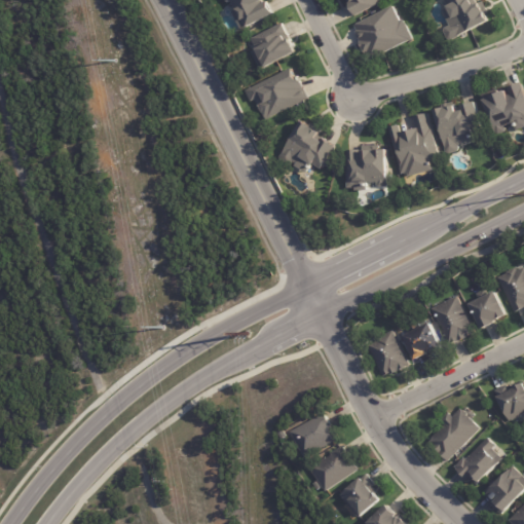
[(263,0),(258,2),(259,5),(269,0),(274,12),(241,29),(232,10),(236,8),(232,0),(229,1),(226,0),(263,0)]
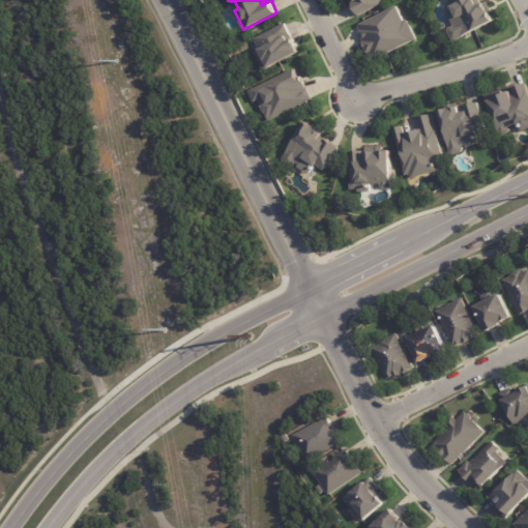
[(358,13),(351,0),(382,0),(383,1),(358,13)]
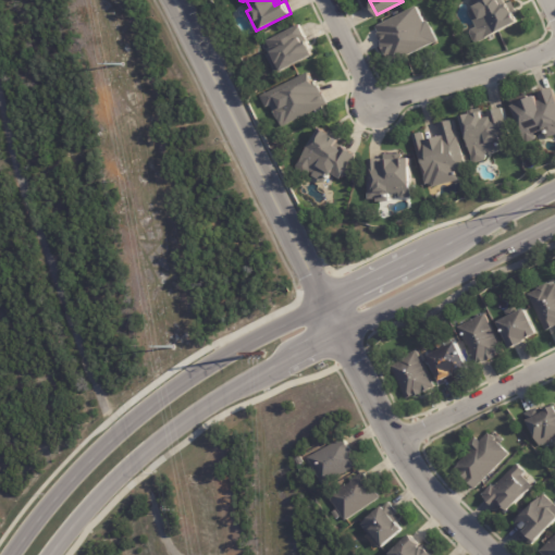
[(504,0),(505,3),(512,0),(517,11),(515,12),(520,21),(498,32),(498,31),(478,40),(475,39),(470,32),(471,27),(477,25),(469,9),(476,5),(472,0),(504,0)]
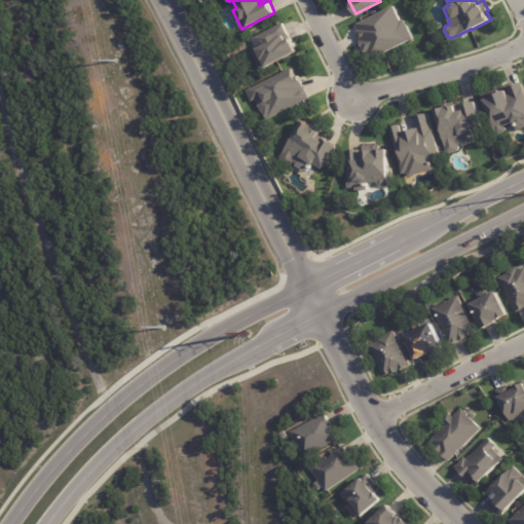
[(365,49),(360,40),(361,39),(356,30),(357,29),(354,24),(394,4),(401,20),(404,19),(414,38),(410,39),(371,58),(368,51),(366,52),(365,49)]
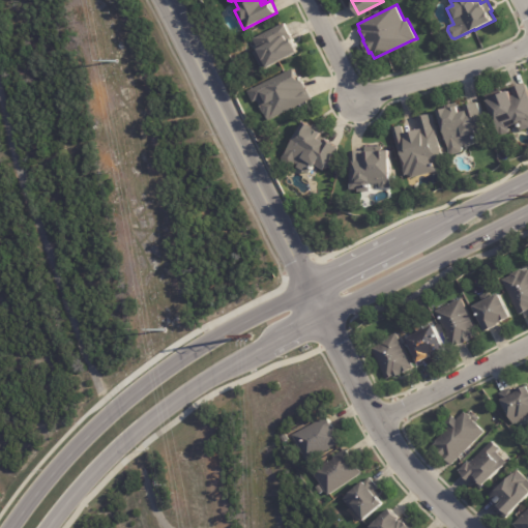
[(285,23),(293,38),(297,45),(296,45),(299,52),(268,67),(267,66),(262,68),(253,51),(259,48),(254,37),(284,22),(285,23)]
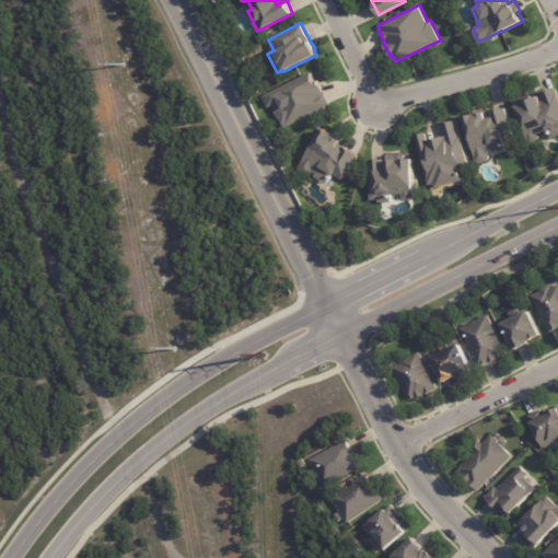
[(318,80),(328,103),(283,125),(281,119),(278,117),(277,114),(276,112),(272,104),(268,105),(263,94),(311,70),(315,80),(317,79),(318,80)]
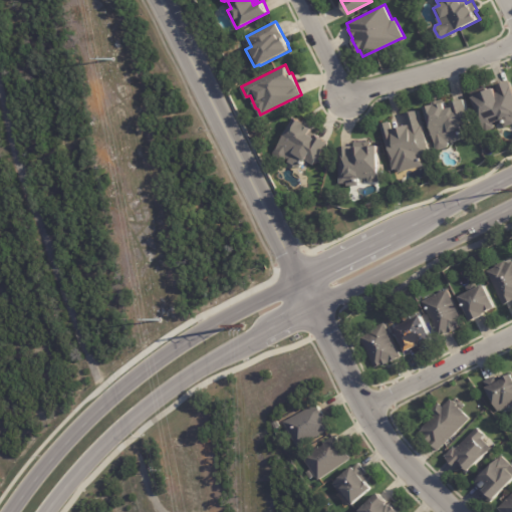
[(494,120),(495,123),(494,123),(493,125),(488,128),(486,126),(476,102),(471,89),(486,83),(488,89),(496,86),(497,90),(499,89),(497,83),(509,78),(511,84),(511,86),(511,122),(506,125),(502,117),(494,120)]
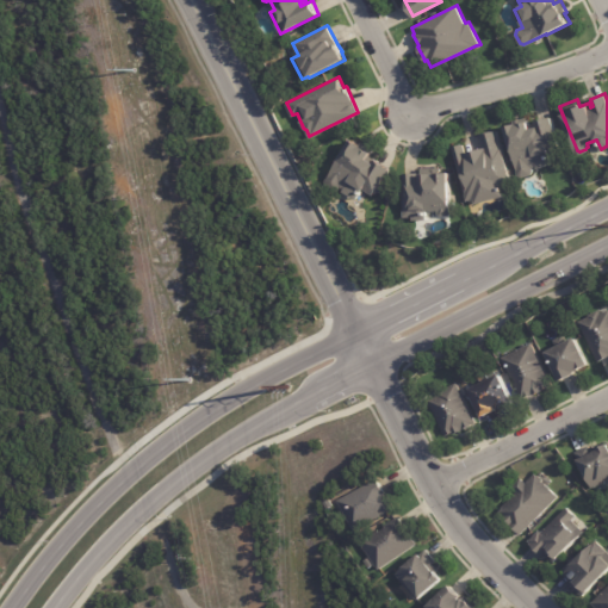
[(537,167),(535,165),(531,166),(532,169),(529,172),(519,175),(516,173),(514,167),(516,166),(506,126),(513,124),(512,119),(525,116),(527,121),(528,121),(528,123),(551,116),(560,148),(550,150),(550,152),(547,152),(551,162),(537,167)]
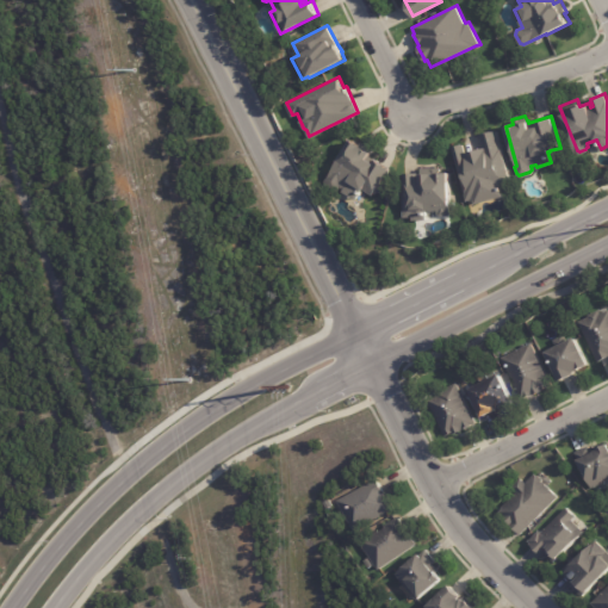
[(504,193),(506,196),(476,204),(475,198),(466,200),(465,194),(465,193),(452,147),(464,143),(466,153),(484,148),(481,134),(488,131),(489,132),(497,130),(512,181),(502,184),(504,193)]
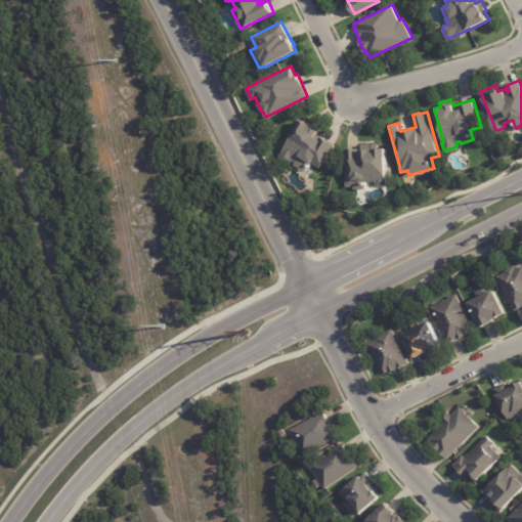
[(312,122),(321,128),(315,136),(320,138),(322,135),(335,143),(319,167),(313,163),(312,163),(310,162),(304,170),(294,163),(295,161),(291,159),(290,161),(278,155),(302,119),(307,122),(309,120),(312,122)]
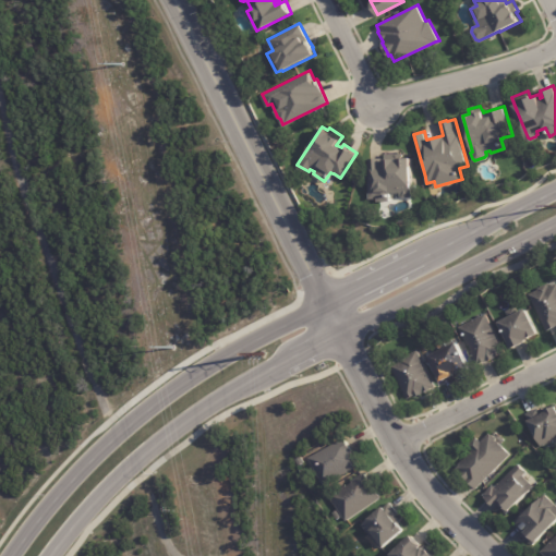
[(412,159),(413,197),(401,197),(401,192),(390,192),(390,201),(378,201),(378,197),(370,198),(369,158),(383,158),(383,162),(385,162),(385,154),(402,153),(403,159),(412,159)]
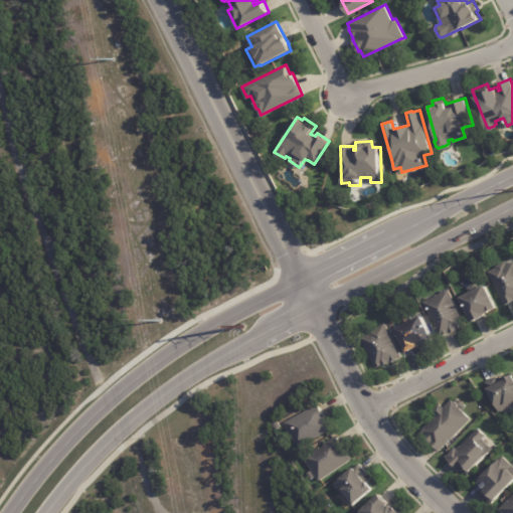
[(512,299),(505,304),(488,271),(497,266),(496,265),(504,261),(506,265),(512,261),(512,299)]
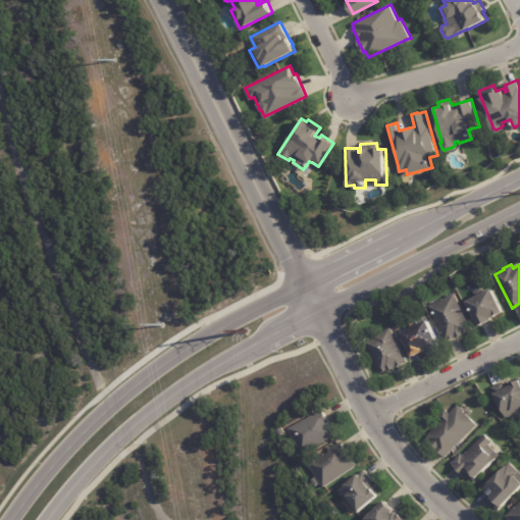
[(490,320),(480,325),(477,318),(476,318),(467,301),(476,296),(473,290),(481,284),(485,292),(492,289),(504,311),(491,317),(492,319),(490,320)]
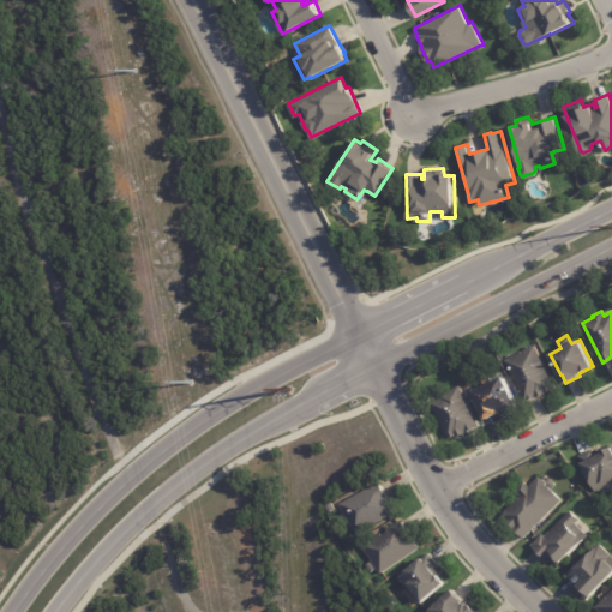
[(543,395),(538,397),(537,395),(525,401),(517,385),(520,384),(516,378),(515,379),(504,359),(534,345),(556,388),(543,395)]
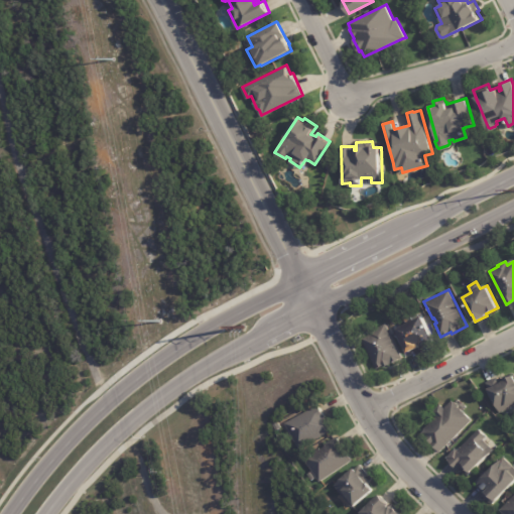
[(410,314),(413,320),(422,315),(434,341),(427,345),(426,344),(423,346),(421,343),(420,344),(420,345),(408,351),(397,328),(404,325),(401,317),(409,312),(410,314)]
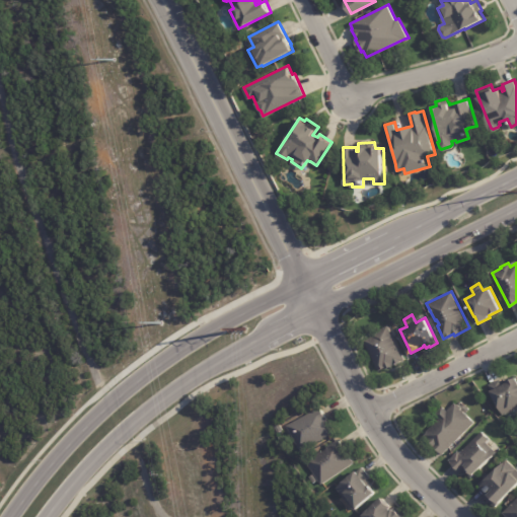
[(387,324),(404,359),(392,365),(393,366),(387,369),(386,367),(379,371),(363,339),(371,336),(369,331),(377,328),(377,329),(387,324)]
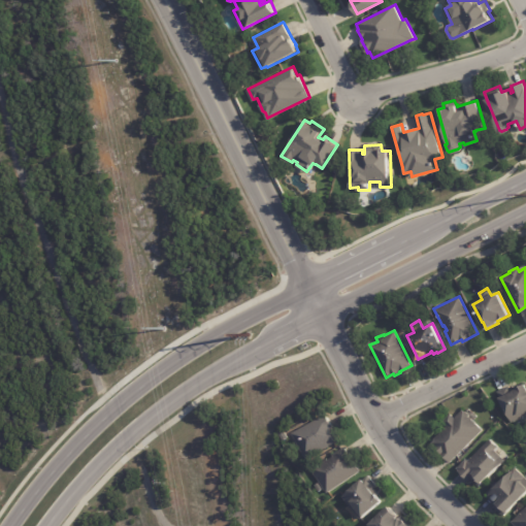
[(525,414),(513,422),(497,391),(510,385),(512,388),(525,381),(525,414)]
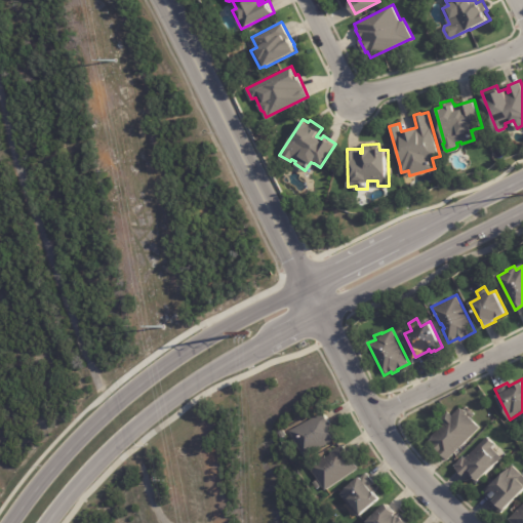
[(464,410),(479,427),(447,459),(440,452),(433,444),(434,444),(430,440),(432,438),(431,436),(444,424),(439,418),(447,410),(451,415),(459,407),(464,410)]
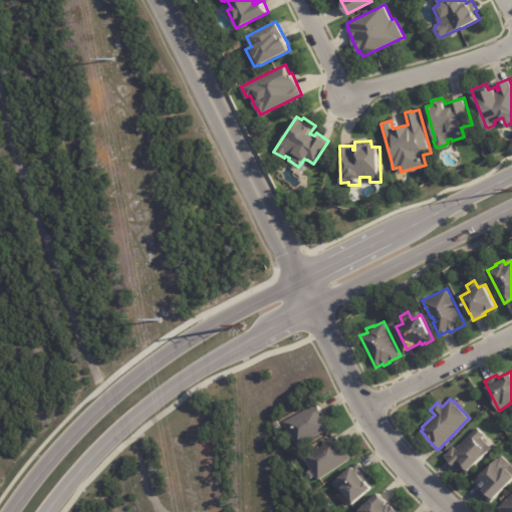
[(318,403),(328,422),(327,423),(329,427),(297,444),(284,419),(317,401),(318,403)]
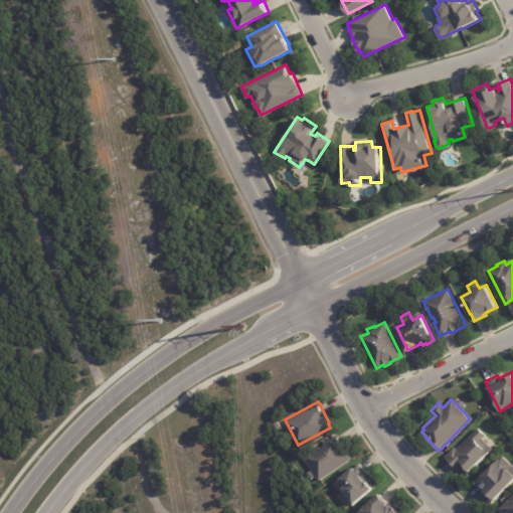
[(272,422),(278,419),(281,424),(275,428),(272,422)]
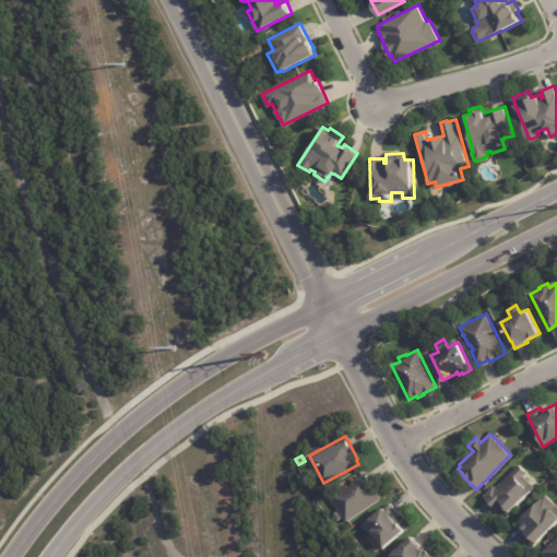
[(500,507),(499,506),(496,509),(485,497),(486,497),(484,495),(494,485),(496,487),(519,464),(528,472),(523,475),(536,488),(509,516),(500,507)]
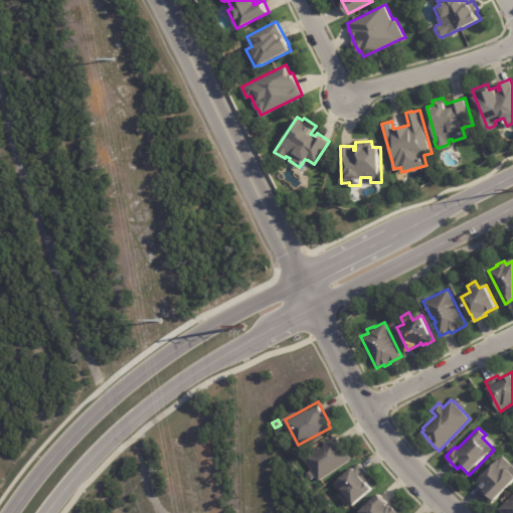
[(336,435),(351,457),(319,480),(303,456),(335,434),(336,435)]
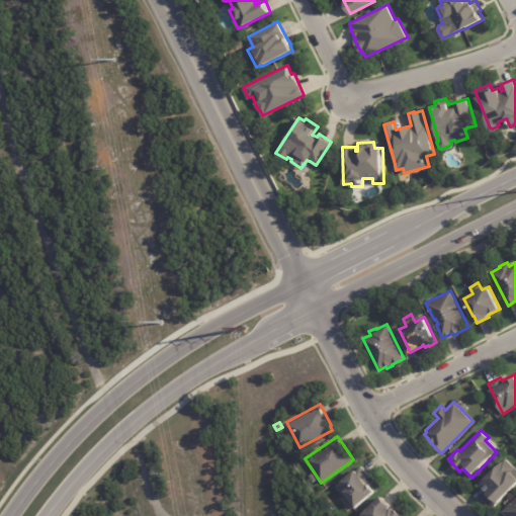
[(514,466),(515,468),(515,487),(499,504),(497,503),(494,506),(485,497),(487,496),(478,486),(479,485),(477,483),(487,471),(489,474),(505,457),(514,466)]
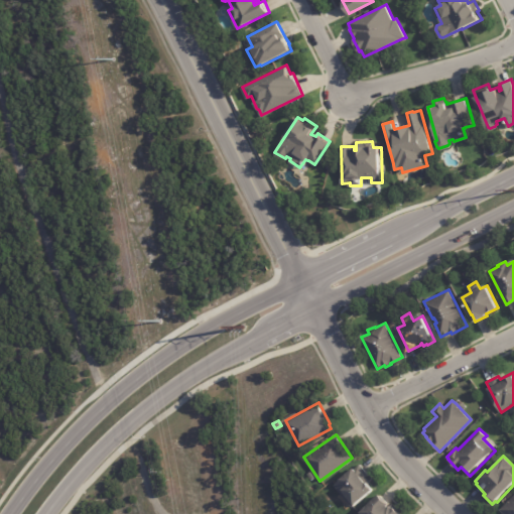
[(361,464),(368,473),(364,476),(368,482),(369,481),(375,488),(357,502),(353,505),(335,483),(360,463),(361,464)]
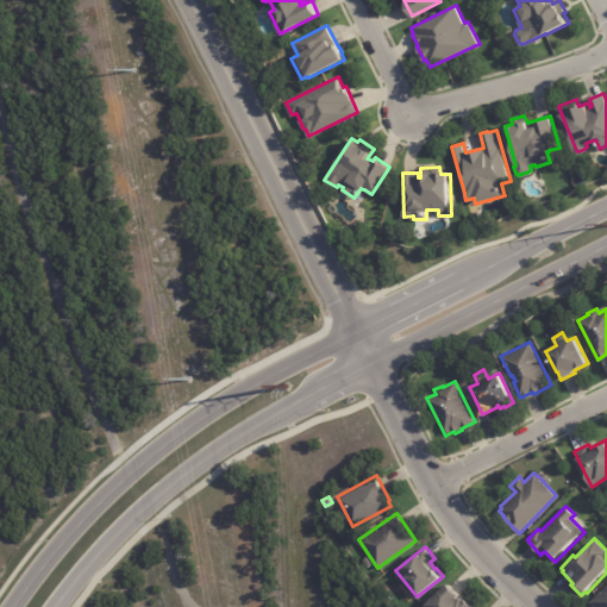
[(450,582),(461,594),(458,595),(461,596),(462,595),(465,599),(467,596),(475,605),(471,606),(431,606),(427,604),(450,582)]
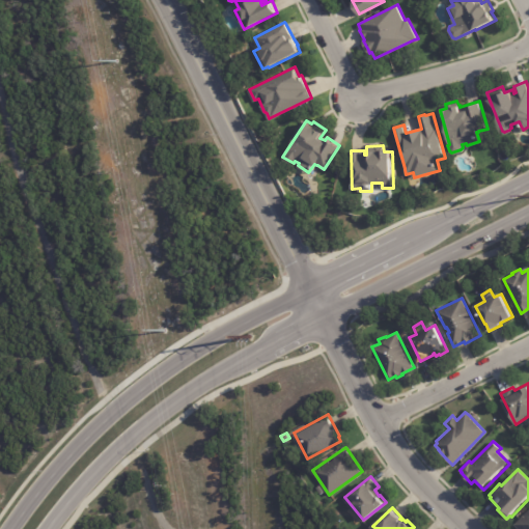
[(528,528),(520,528),(514,524),(528,508),(528,528)]
